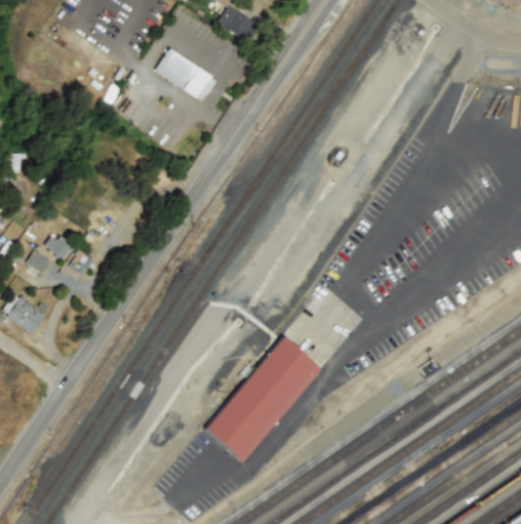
[(217,23),(249,40),(259,23),(228,4),(217,23)]
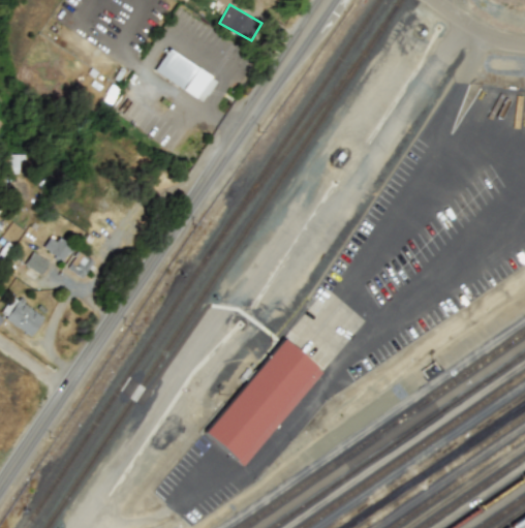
[(206,101),(219,79),(170,49),(156,70),(206,101)]
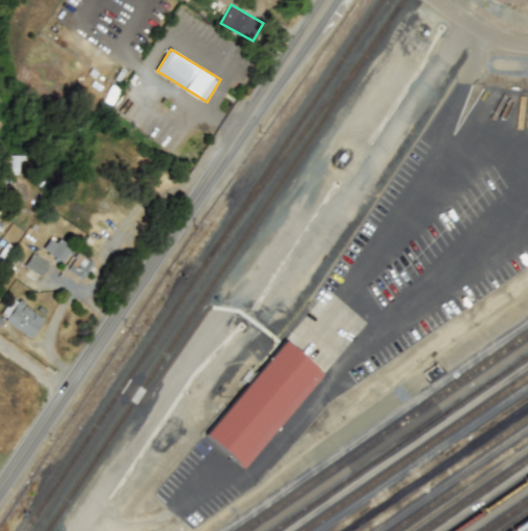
[(75,248),(60,238),(59,240),(53,236),(45,248),(66,262),(75,248)]
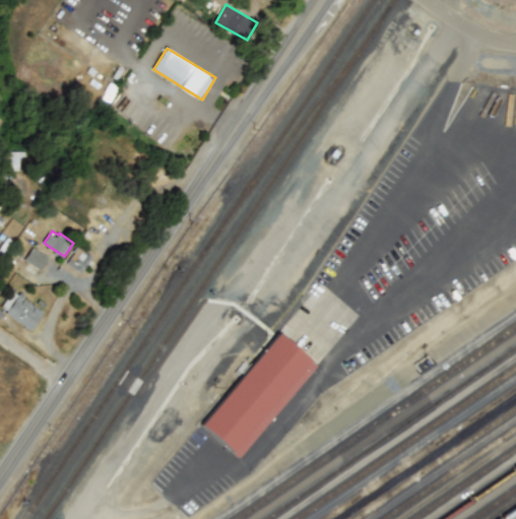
[(26,260),(44,268),(50,255),(33,247),(26,260)]
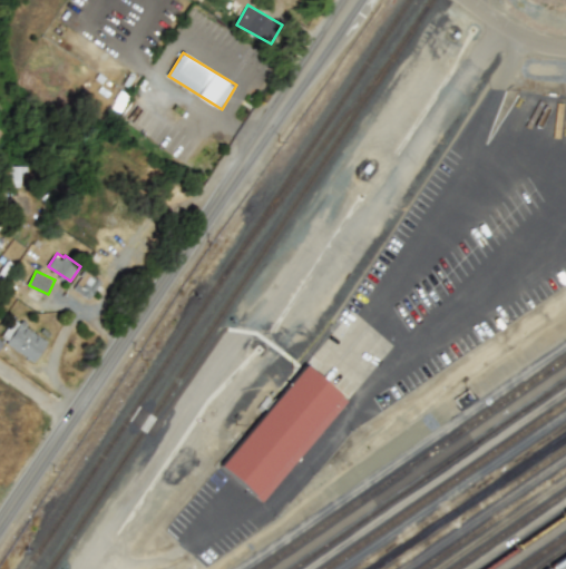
[(104,283),(88,271),(76,287),(91,300),(104,283)]
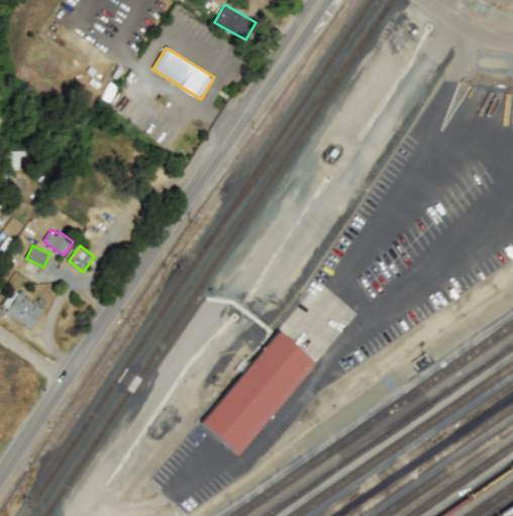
[(45,308),(14,288),(2,306),(32,327),(45,308)]
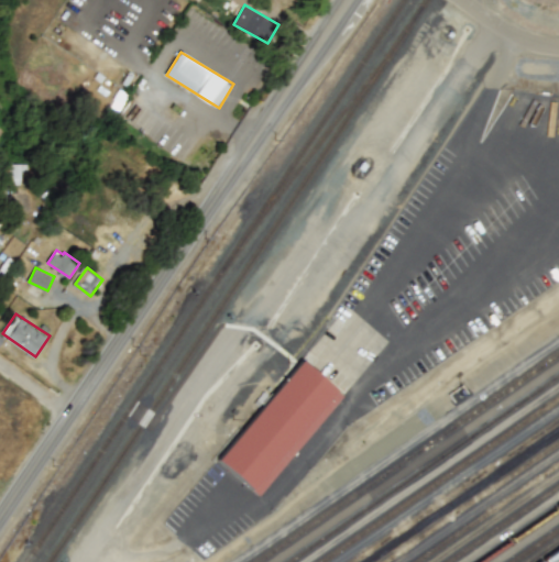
[(298,357),(342,387),(271,495),(226,465),(298,357)]
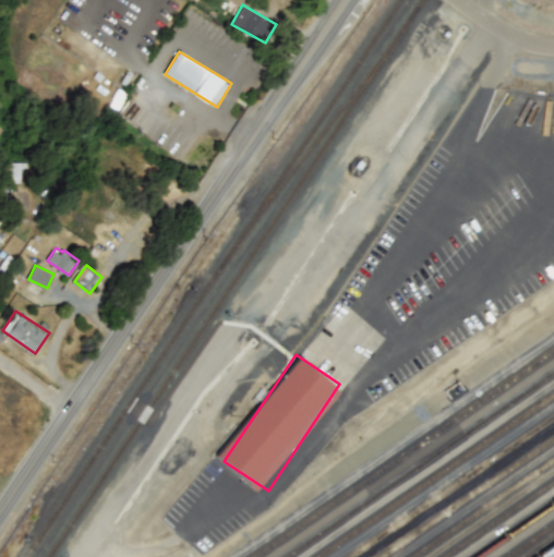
All buildings are outlined.
